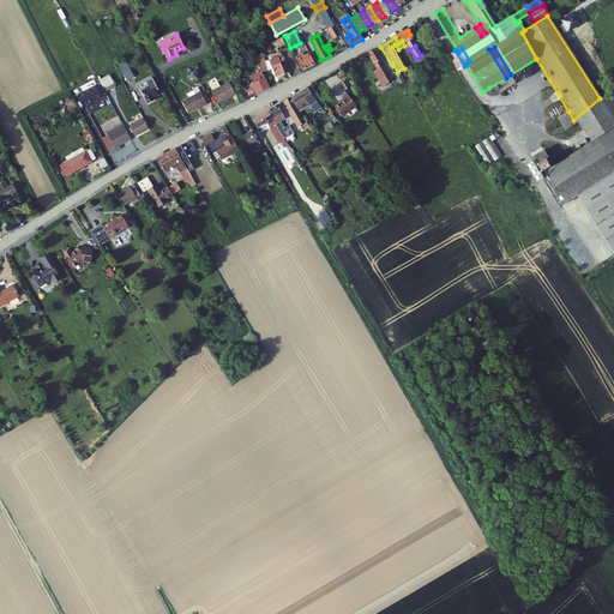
[(371,73),(380,88),(392,82),(380,61),(381,60),(375,49),(366,55),(375,70),(371,73)]
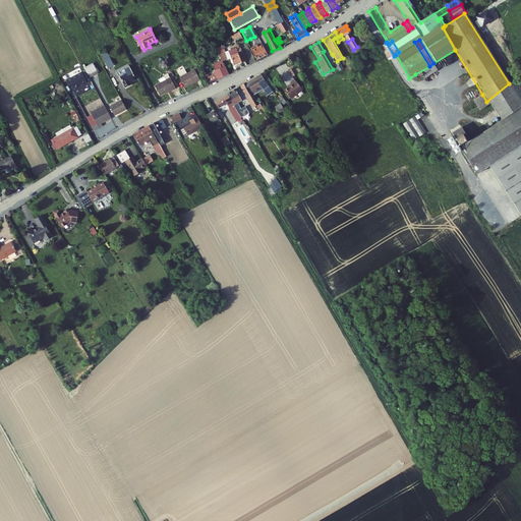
[(379,47),(387,60),(394,56),(386,43),(379,47)]
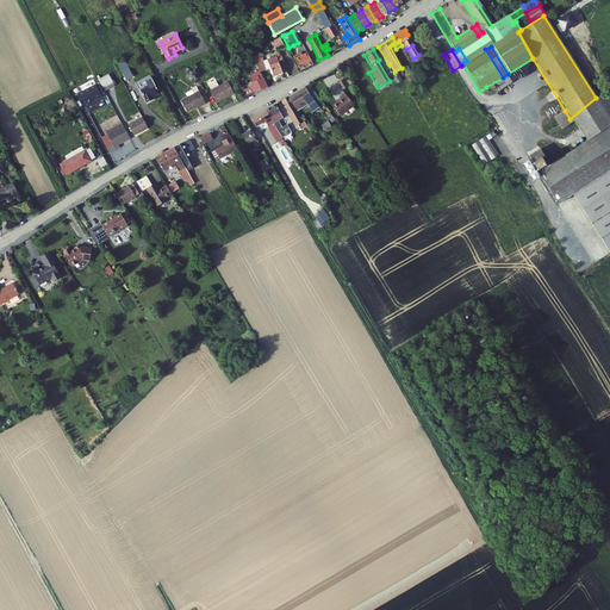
[(292,58),(299,72),(312,64),(306,53),(302,56),(300,53),(292,58)]
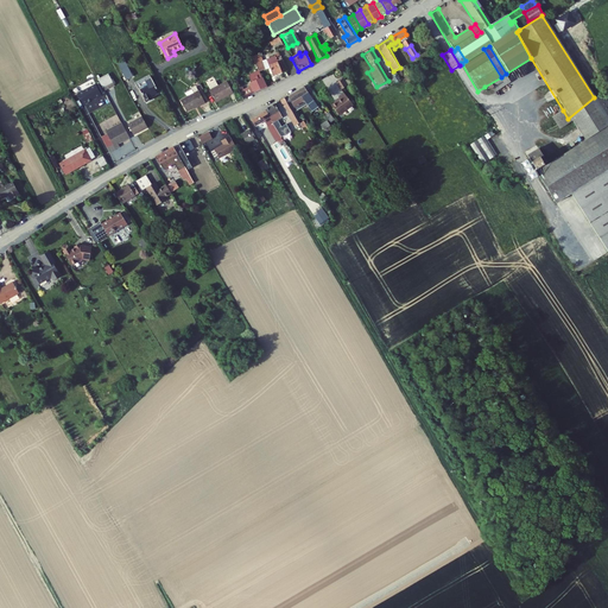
[(257,57),(252,59),(259,71),(267,67),(273,76),(285,69),(279,58),(274,61),(273,57),(261,63),(257,57)]
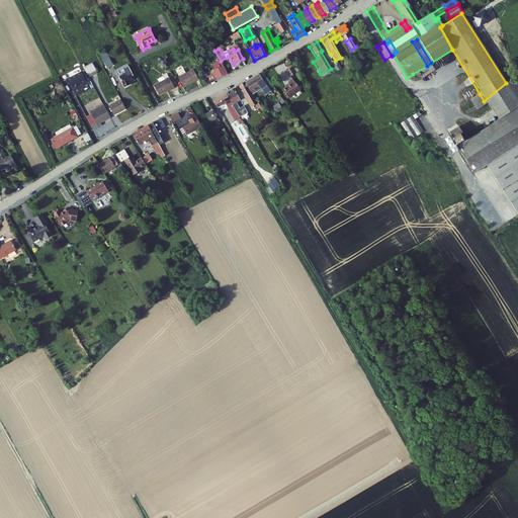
[(99,54),(107,67),(113,64),(105,50),(99,54)]
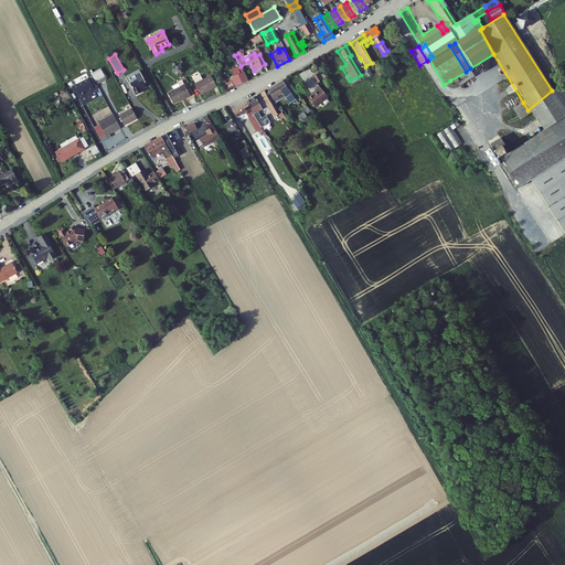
[(241,66),(240,65),(231,71),(234,76),(228,78),(230,81),(224,84),(223,80),(219,82),(224,91),(247,81),(241,66)]
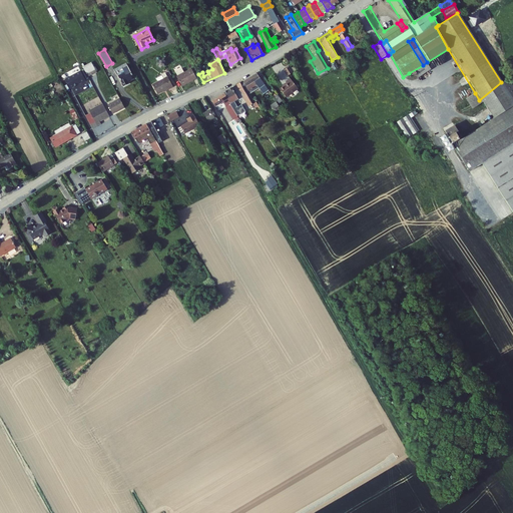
[(84,66),(88,74),(97,70),(92,62),(84,66)]
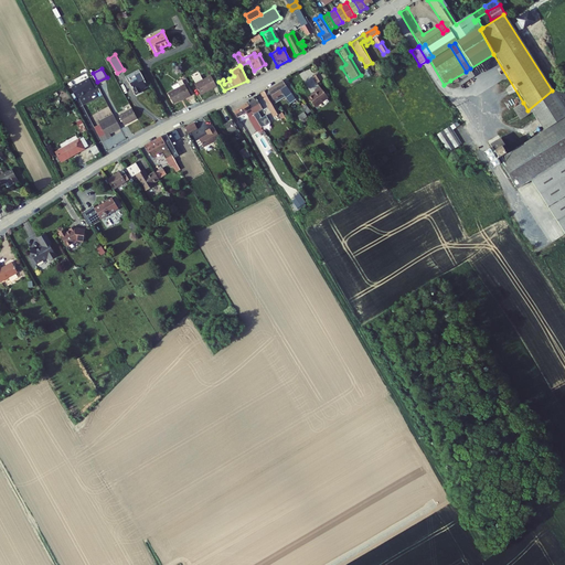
[(471,78),(466,72),(450,81),(452,85),(456,83),(459,87),(471,78)]
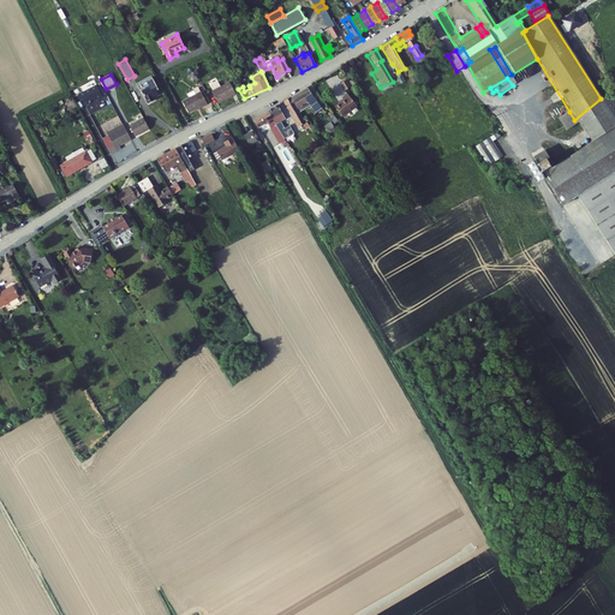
[(210,90),(215,100),(224,96),(225,99),(236,93),(228,81),(220,85),(218,81),(209,85),(212,90),(210,90)]
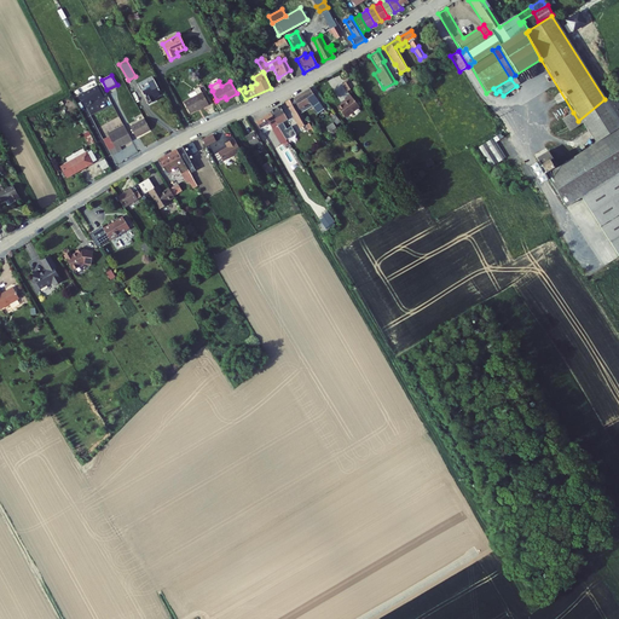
[(343,85),(348,92),(354,88),(350,81),(343,85)]
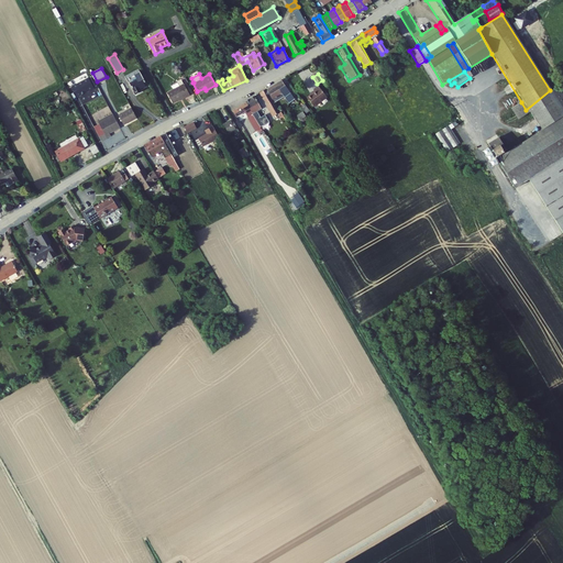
[(129,84),(134,95),(140,91),(138,88),(145,85),(141,76),(129,84)]
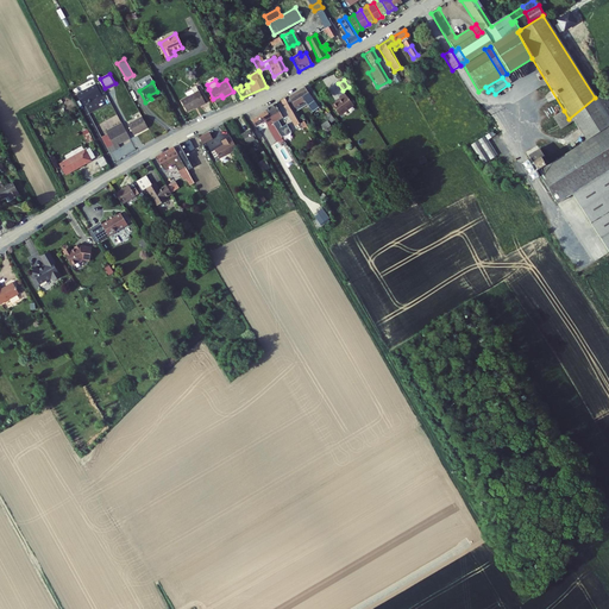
[(289,95),(297,111),(306,106),(311,113),(318,108),(306,87),(289,95)]
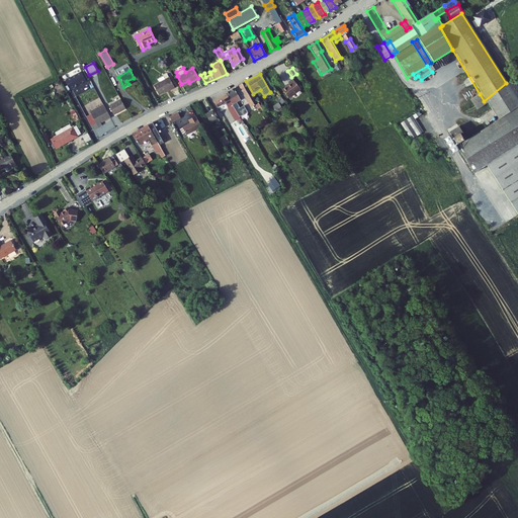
[(154,86),(159,95),(170,89),(172,91),(176,89),(169,78),(154,86)]
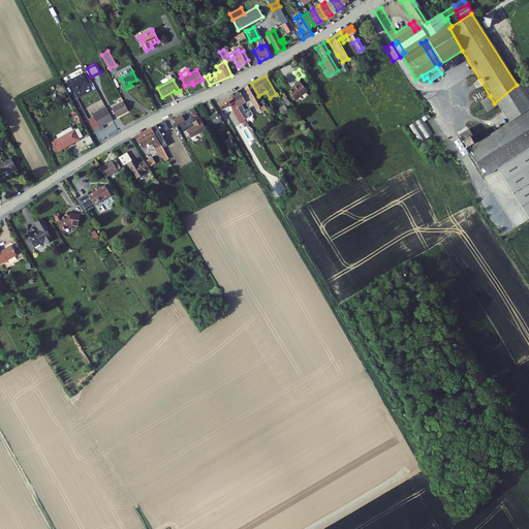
[(244,86),(259,112),(265,109),(250,84),(244,86)]
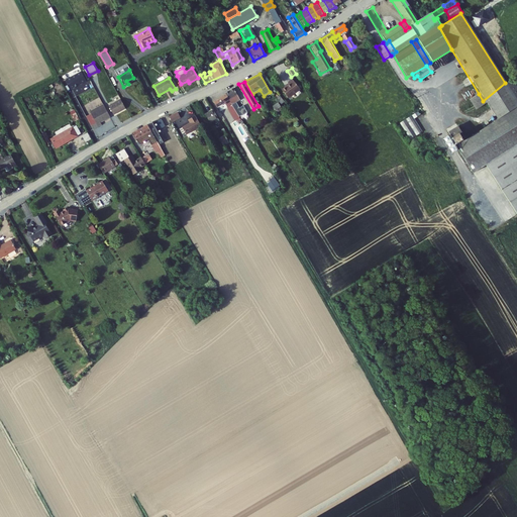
[(282,91),(288,99),(300,91),(293,82),(289,85),(290,86),(282,91)]
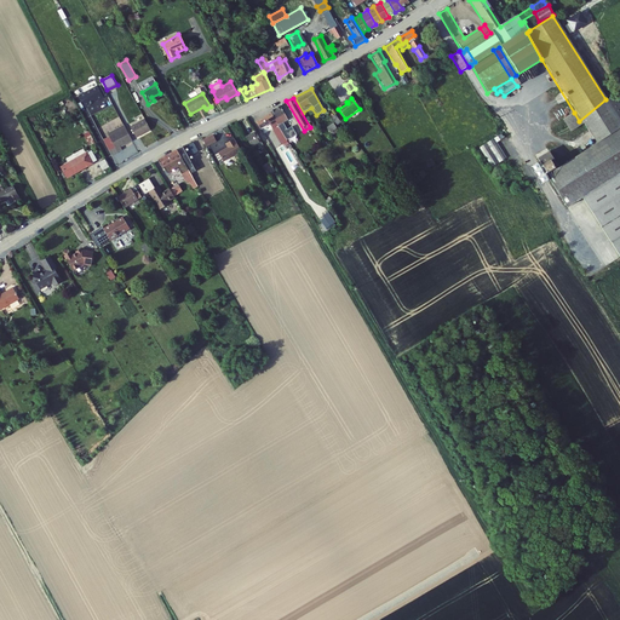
[(619,122),(606,99),(579,121),(581,126),(595,148),(557,170),(547,153),(535,161),(564,211),(584,200),(614,250),(619,246),(619,122)]
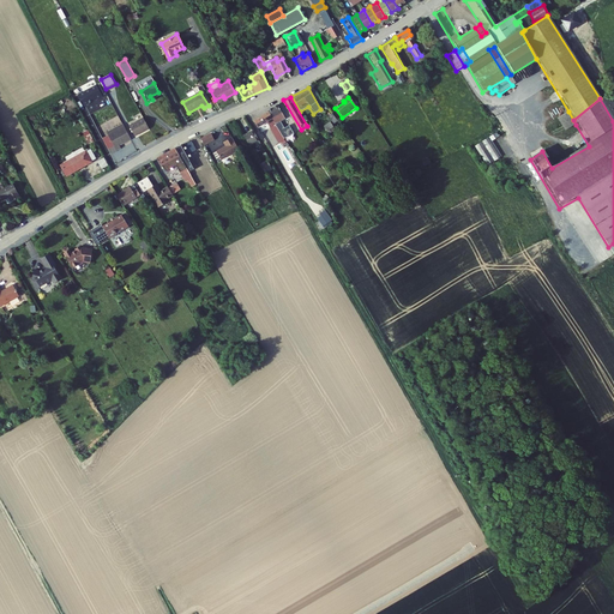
[(265,110),(266,113),(281,134),(287,131),(281,120),(286,118),(277,103),(265,110)]
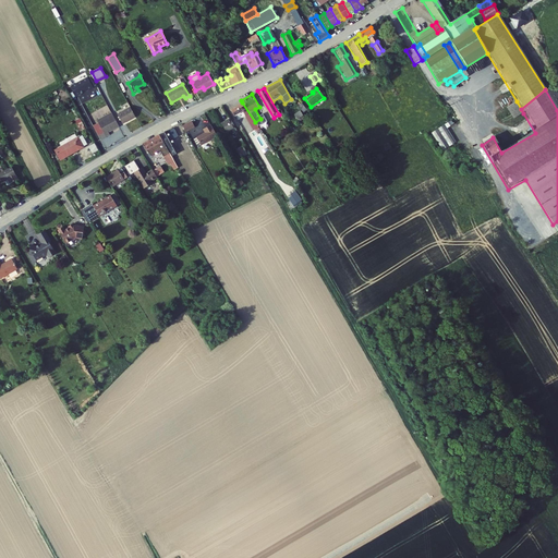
[(100,106),(108,101),(105,97),(97,101),(100,106)]
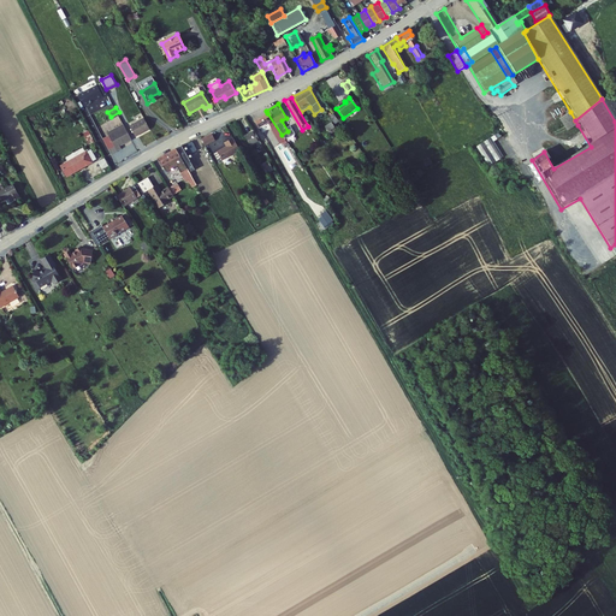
[(557,119),(563,130),(575,120),(570,112),(557,119)]
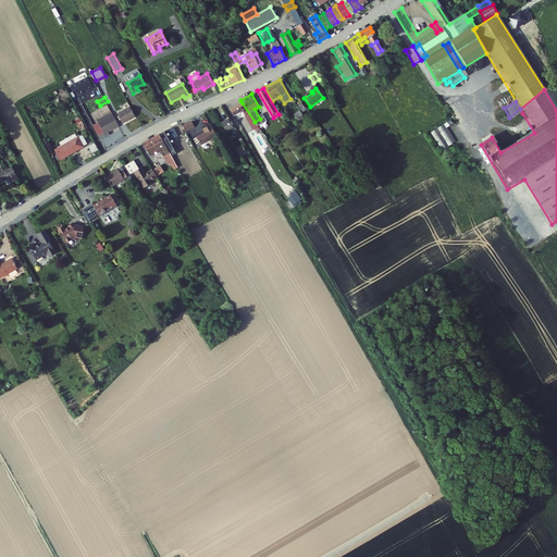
[(230,109),(234,115),(242,111),(252,130),(257,127),(255,122),(242,102),(230,109)]
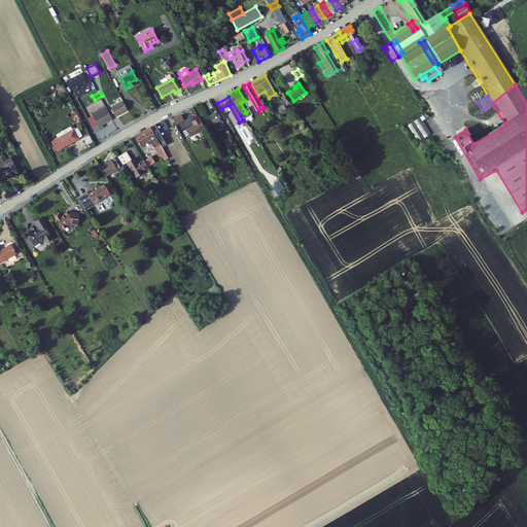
[(285,103),(287,106),(290,104),(285,98),(281,101),(283,104),(285,103)]
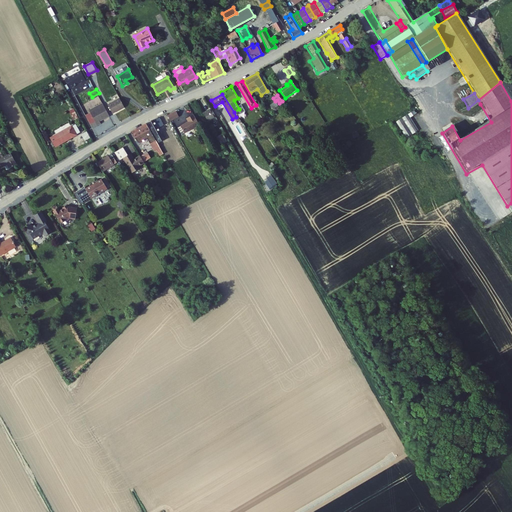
[(108,103),(113,113),(124,107),(119,97),(108,103)]
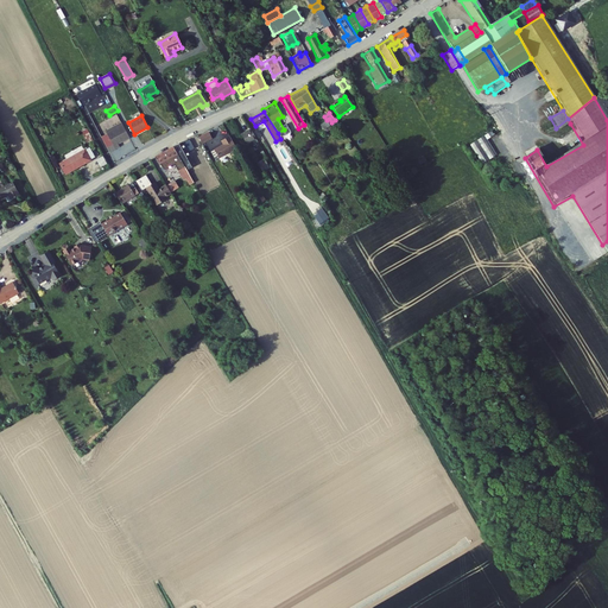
[(556,128),(558,131),(570,124),(568,119),(556,128)]
